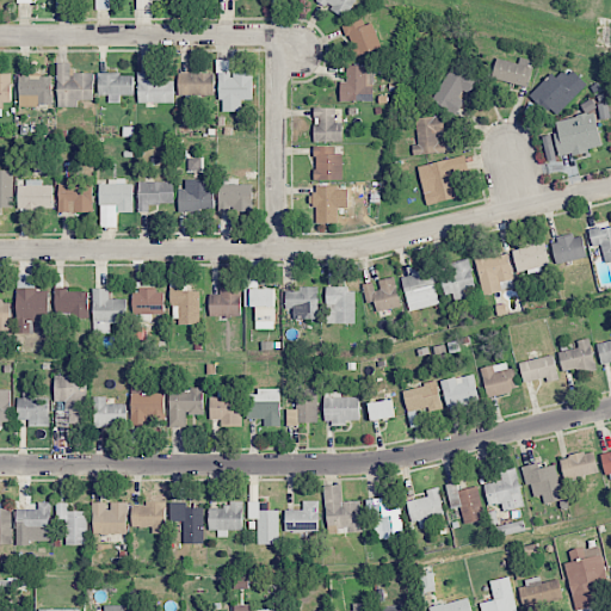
[(319,0),(318,4),(349,17),(355,0),(319,0)]
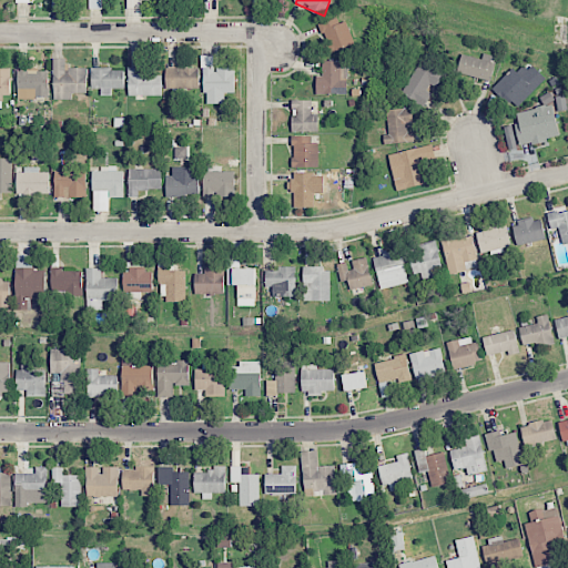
[(328,52),(354,44),(345,17),(320,24),(328,52)]
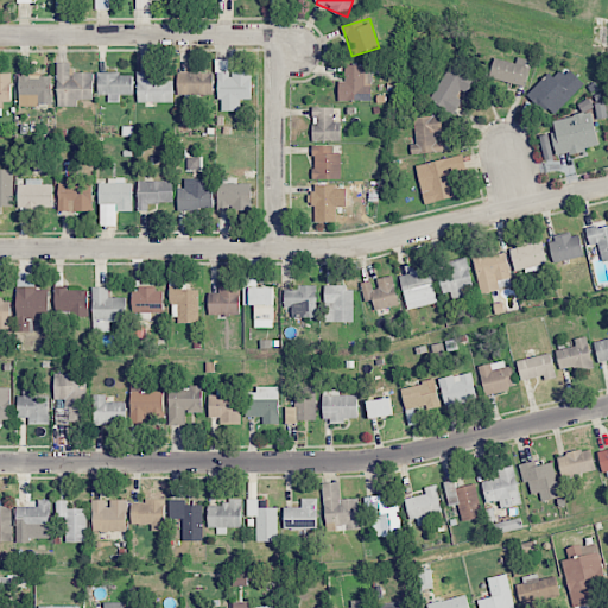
[(489,78),(524,86),(530,59),(517,57),(515,63),(494,58),(489,78)]
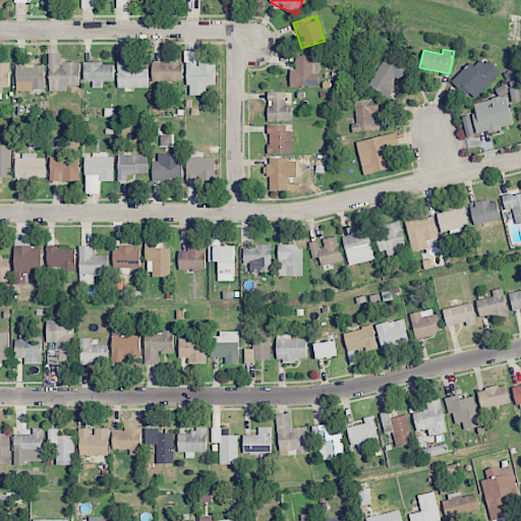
[(216,85),(216,61),(196,62),(196,51),(186,51),(187,96),(206,95),(206,85),(216,85)]
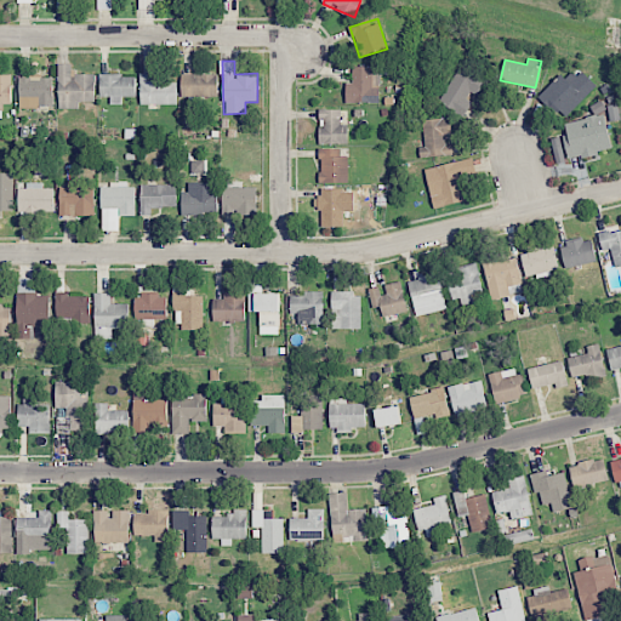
[(95,74),(74,74),(74,63),(58,63),(60,109),(79,109),(78,102),(95,102),(95,74)]
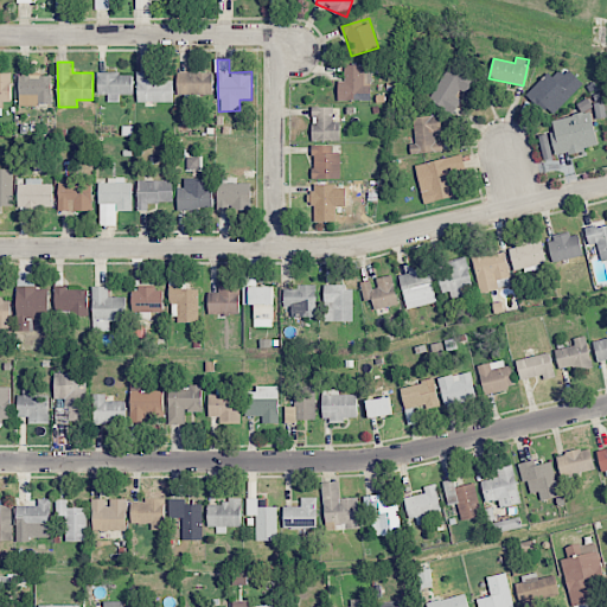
[(462,95),(465,96),(475,76),(449,63),(430,101),(454,113),(462,95)]
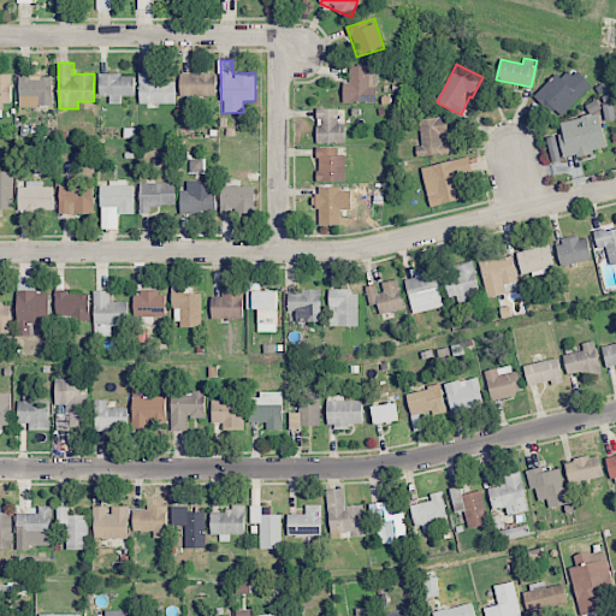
[(377,102),(377,66),(350,65),(349,82),(343,82),(343,102),(377,102)]
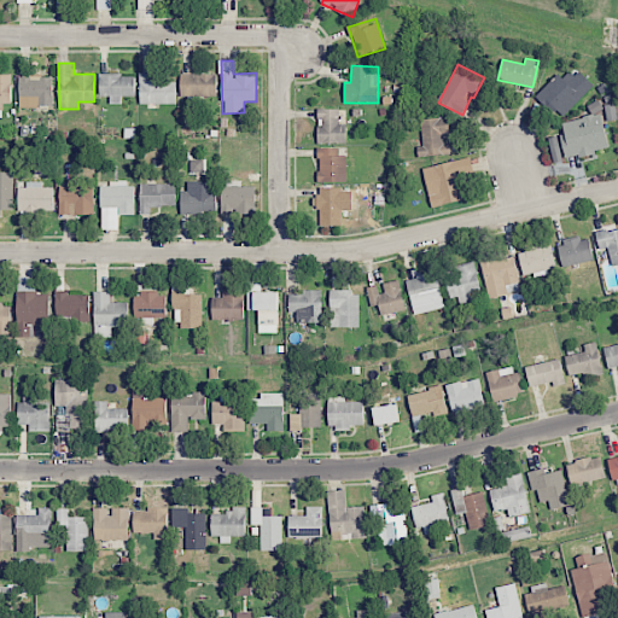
[(537,95),(563,120),(594,85),(573,66),(564,79),(558,73),(537,95)]
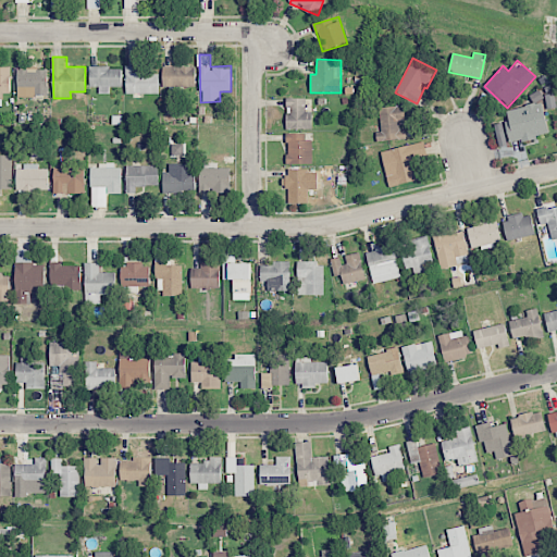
[(159,94),(159,73),(135,73),(135,65),(126,65),(126,94),(159,94)]
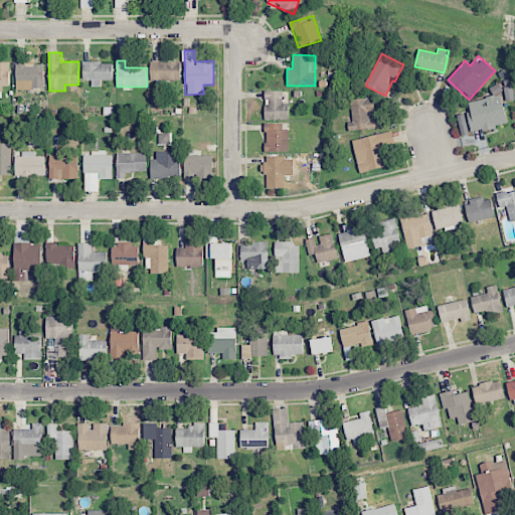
[(179,61),(150,61),(150,80),(179,79),(179,61)]
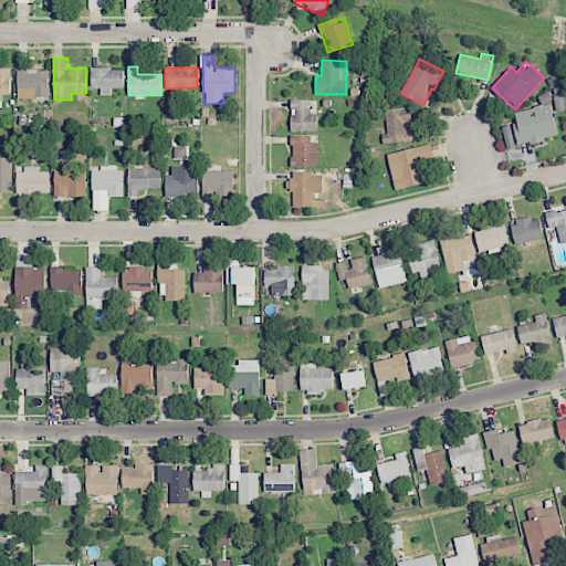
[(0,107),(2,107),(2,95),(10,95),(10,69),(0,69),(0,107)]
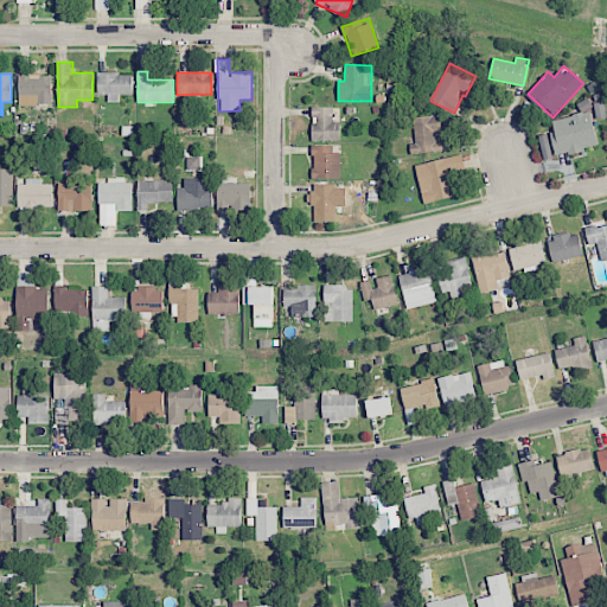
[(18,75),(19,106),(51,104),(51,74),(18,75)]
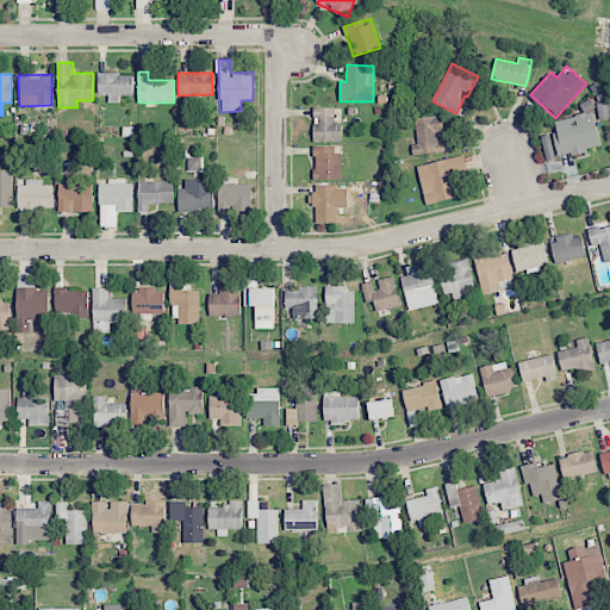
[(132,94),(132,74),(98,75),(99,95),(109,94),(109,101),(119,101),(119,95),(132,94)]
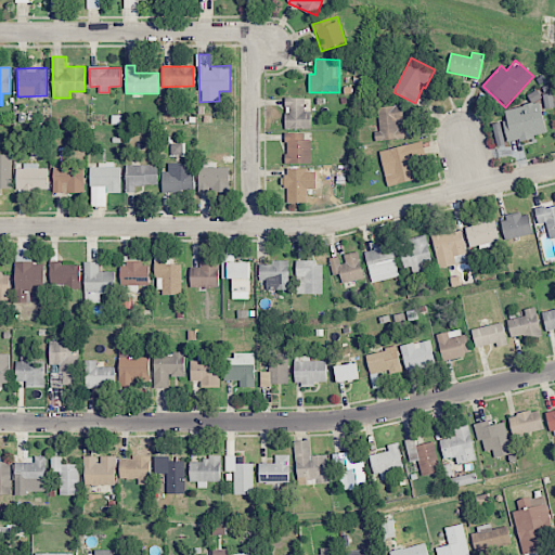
[(304,98),(285,98),(286,129),(311,128),(310,112),(305,112),(304,98)]
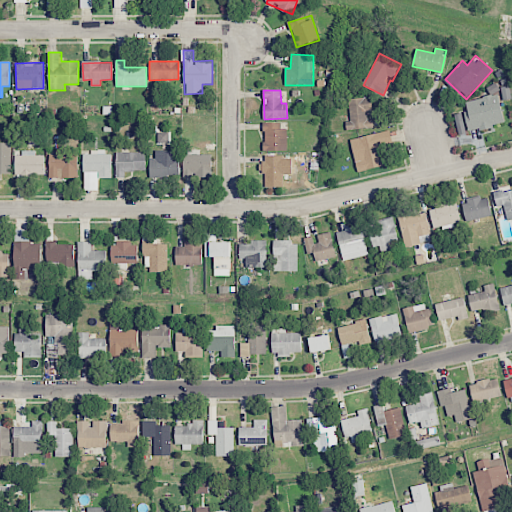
[(504,124),(499,94),(466,101),(467,110),(464,111),(468,131),(504,124)]
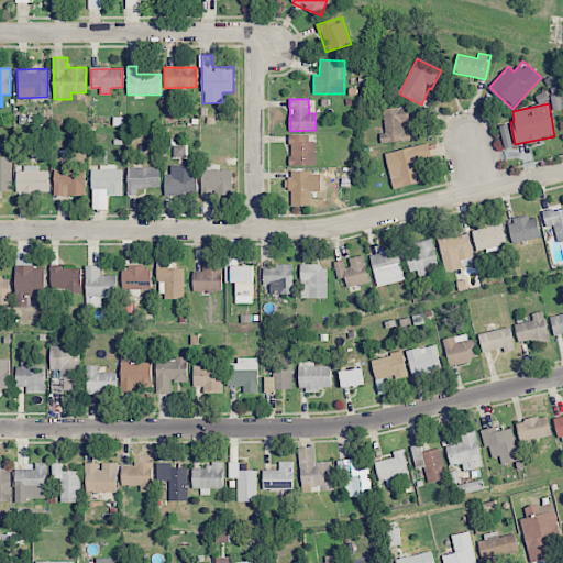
[(409,127),(409,107),(384,108),(384,133),(379,133),(381,143),(410,142),(410,127),(409,127)]
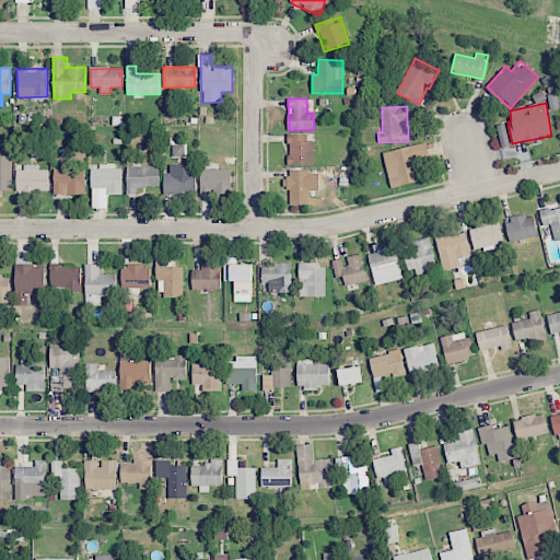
[(312,135),(289,133),(288,164),(312,164),(312,135)]
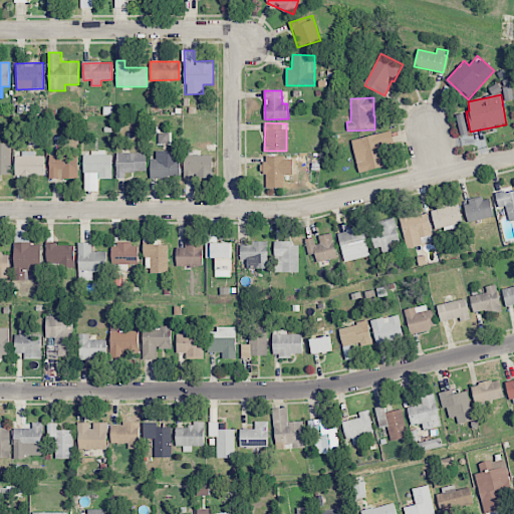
[(358,172),(386,167),(380,146),(393,143),(391,132),(351,140),(358,172)]
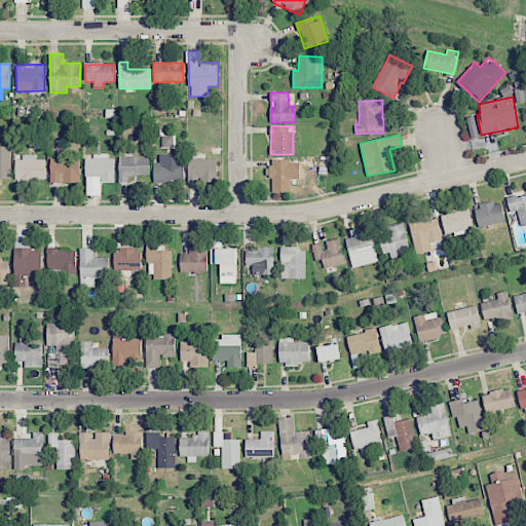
[(11,146),(0,146),(0,178),(11,178),(11,146)]
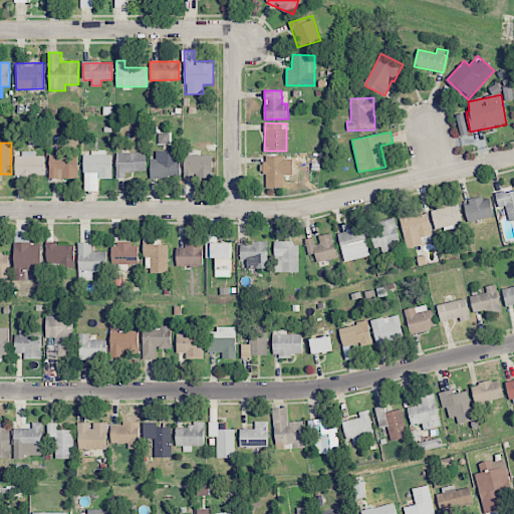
[(201,151),(185,150),(185,177),(213,178),(213,155),(201,155),(201,151)]
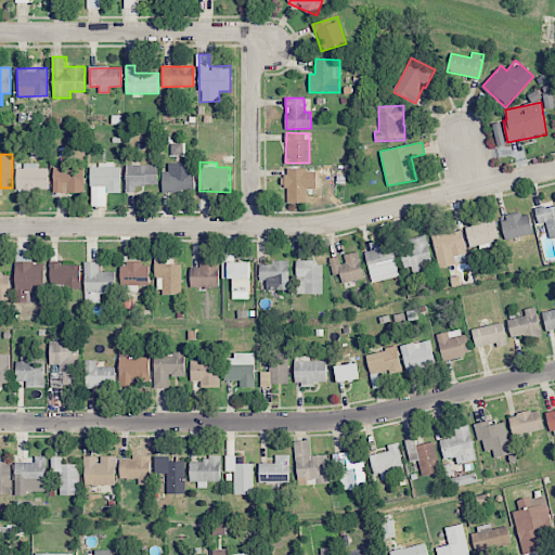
[(193,163),(168,164),(169,171),(162,171),(163,192),(194,191),(193,163)]
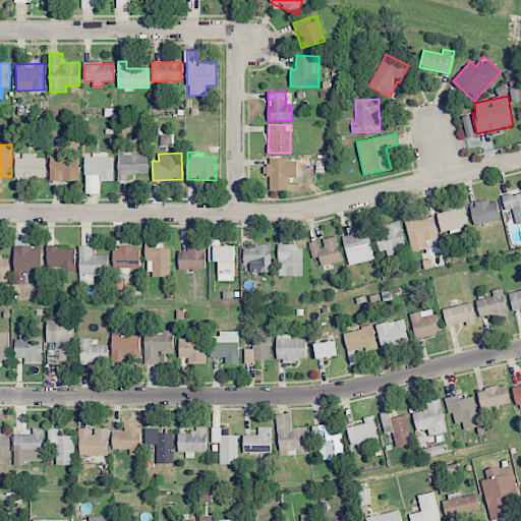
[(14,155),(15,178),(46,177),(45,158),(36,158),(36,155),(14,155)]
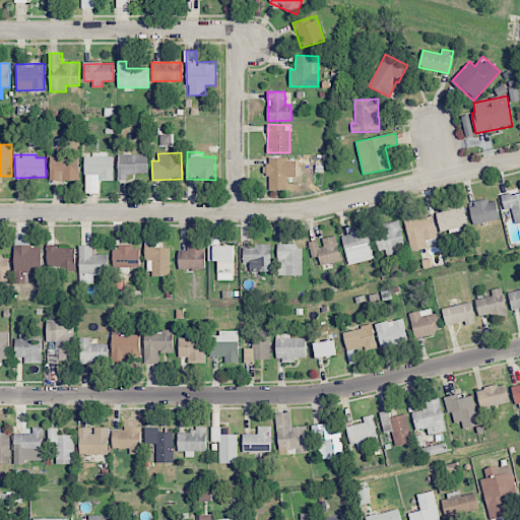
[(50,181),(79,180),(78,156),(65,156),(65,154),(50,154),(50,181)]
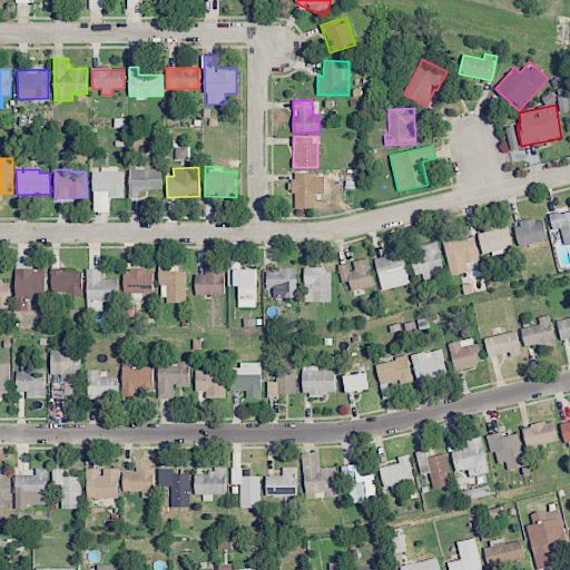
[(129,197),(141,197),(141,190),(163,190),(161,169),(129,169),(129,197)]
